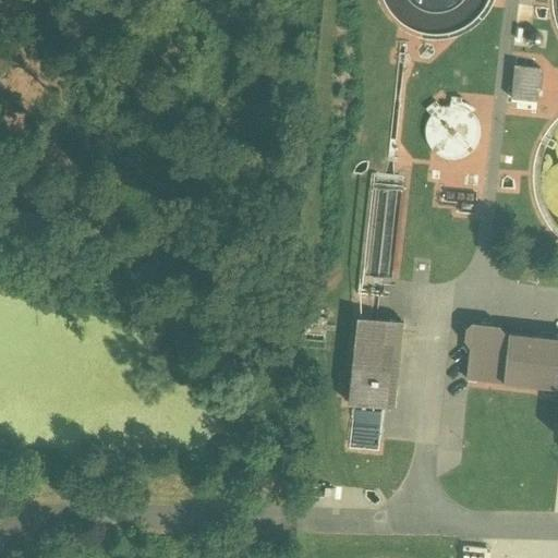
[(534,32),(532,33),(530,34),(528,35),(526,37),(526,38),(526,40),(526,41),(528,44),(529,46),(531,47),(534,48),(537,47),(540,46),(541,44),(542,41),(542,39),(542,38),(541,36),(540,34),(537,33),(534,32)]
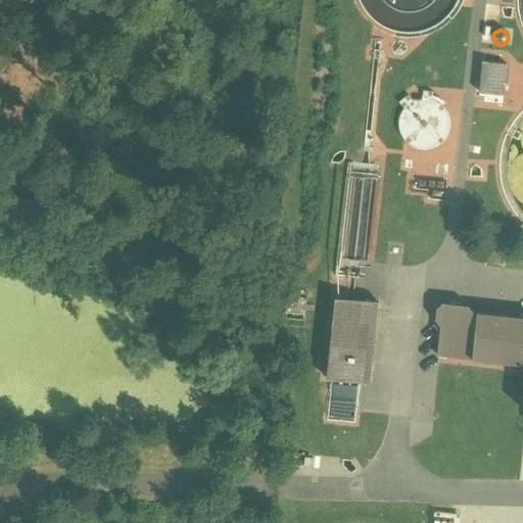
[(506,64),(482,61),(479,93),(503,96),(504,86),(507,84),(509,67),(506,64)]
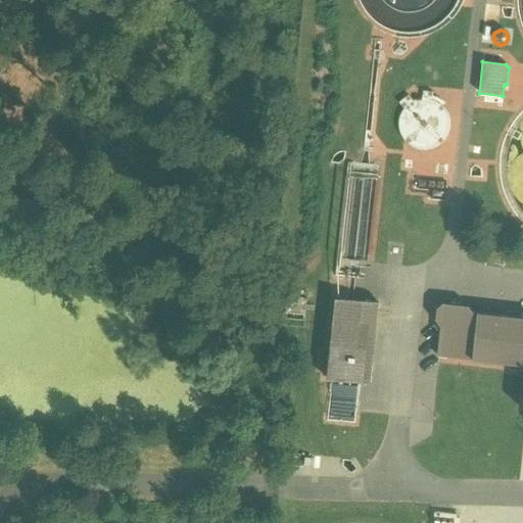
[(433,92),(423,91),(422,99),(418,99),(414,101),(408,95),(398,102),(403,108),(401,111),(400,115),(399,117),(398,121),(398,125),(398,128),(399,130),(399,133),(401,136),(402,139),(406,142),(408,144),(411,147),(415,148),(418,149),(425,150),(431,149),(435,147),(440,145),(444,141),(446,138),(447,136),(448,133),(449,130),(449,128),(450,125),(449,121),(449,119),(448,116),(447,113),(445,110),(443,107),(441,105),(438,103),(432,100),(433,92)]
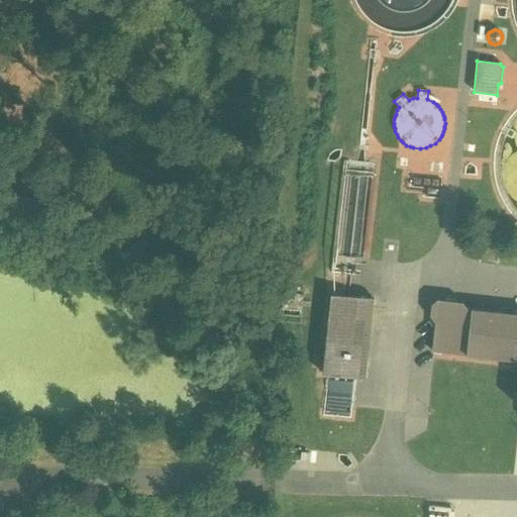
[(342,296),(332,294),(323,375),(327,375),(323,416),(350,419),(355,378),(359,378),(362,359),(367,360),(374,299),(350,297),(342,296)]
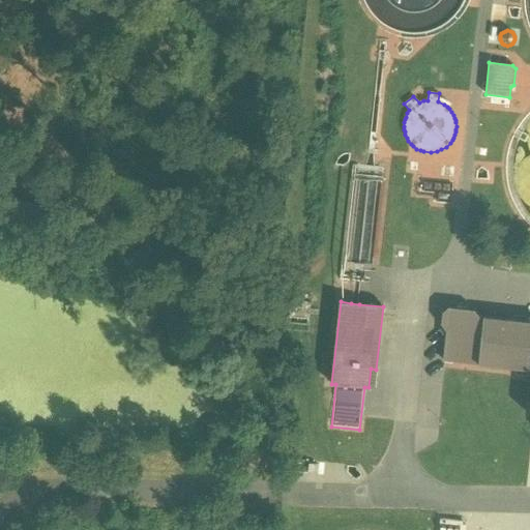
[(529,321),(478,316),(474,311),(463,310),(462,308),(449,307),(443,313),(441,324),(446,330),(443,360),(529,370),(529,321)]
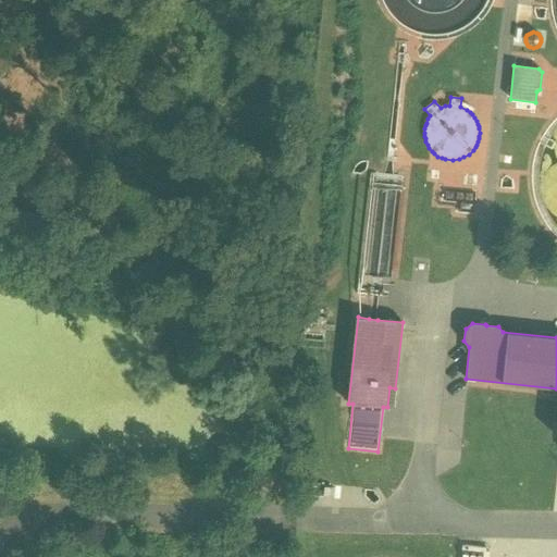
[(484,556),(486,548),(462,545),(461,556),(484,556)]
